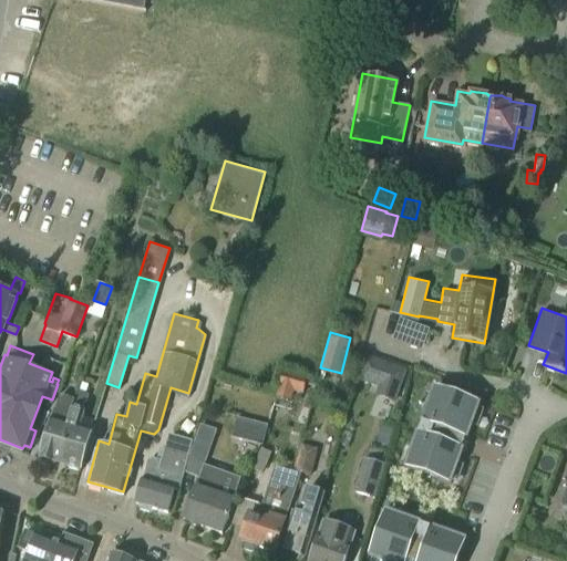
[(406,366),(366,352),(358,375),(399,390),(406,366)]
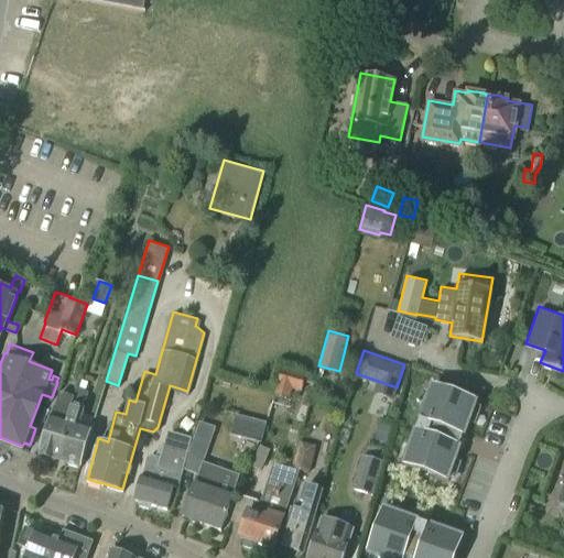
[(302,387),(306,372),(282,365),(274,392),(290,396),(293,385),(302,387)]
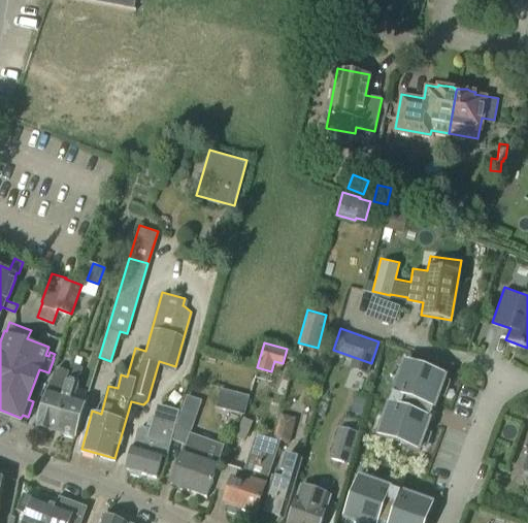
[(80,371),(83,364),(79,363),(83,355),(75,353),(70,371),(69,371),(67,380),(58,411),(60,412),(54,429),(74,436),(86,399),(73,395),(77,381),(76,380),(78,370),(80,371)]
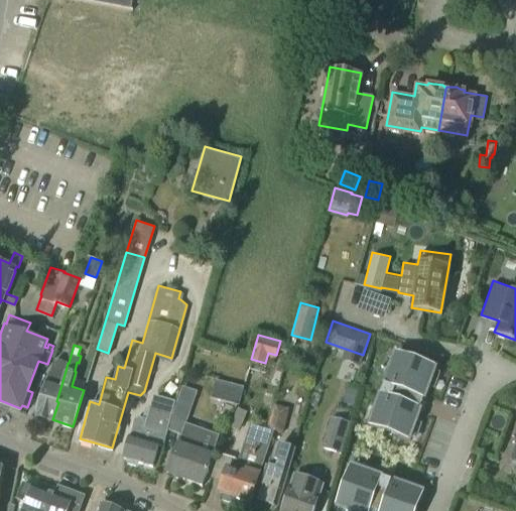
[(369,422),(409,437),(421,406),(420,406),(422,399),(424,397),(435,367),(394,352),(383,383),(382,387),(369,422)]
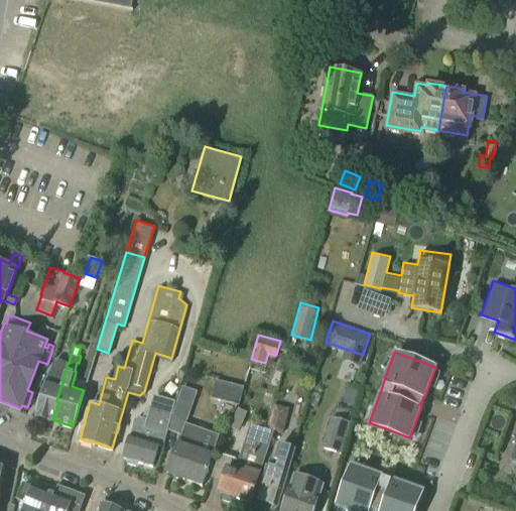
[(56,401),(66,371),(68,363),(54,359),(48,379),(47,379),(36,415),(52,419),(58,402),(56,401)]
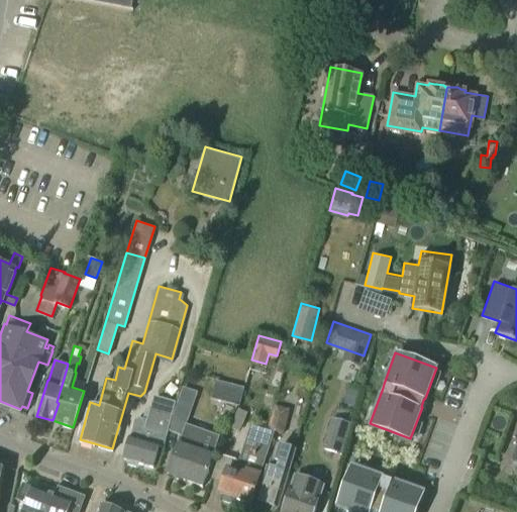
[(239,400),(243,386),(216,378),(212,393),(239,400)]
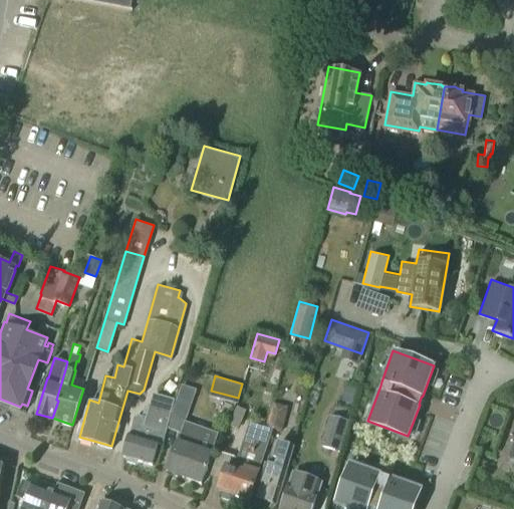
[(123,454),(125,455),(126,459),(135,461),(138,458),(152,462),(158,441),(162,442),(175,398),(156,393),(152,406),(146,405),(143,414),(139,413),(135,415),(123,454)]
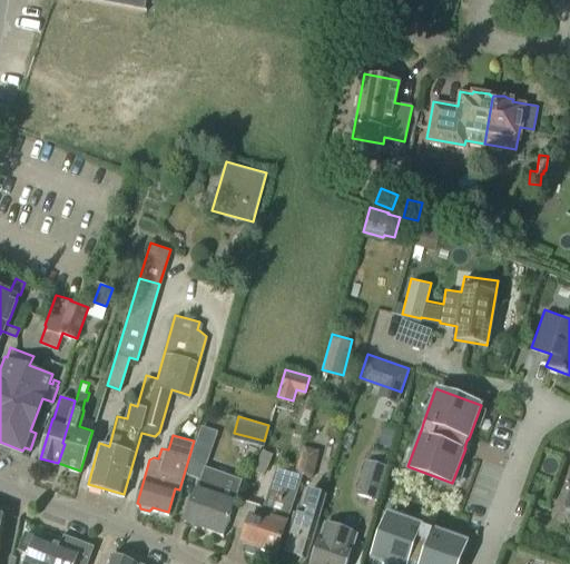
[(313,476),(320,448),(303,443),(295,466),(295,470),(303,472),(303,473),(313,476)]
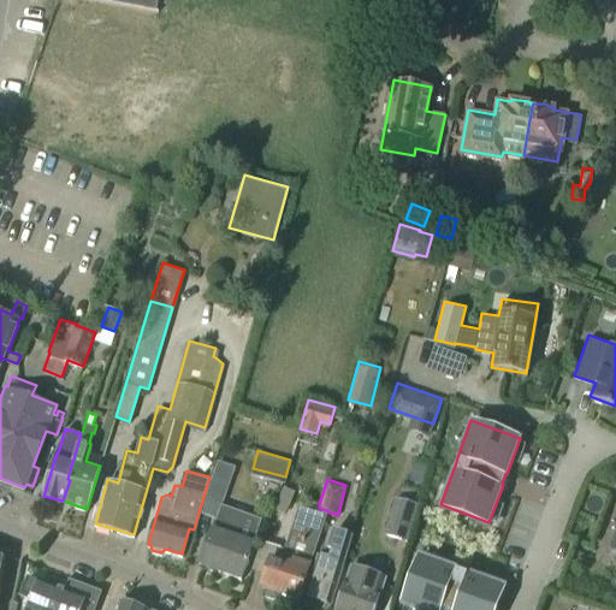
[(396,496),(385,531),(408,537),(419,503),(396,496)]
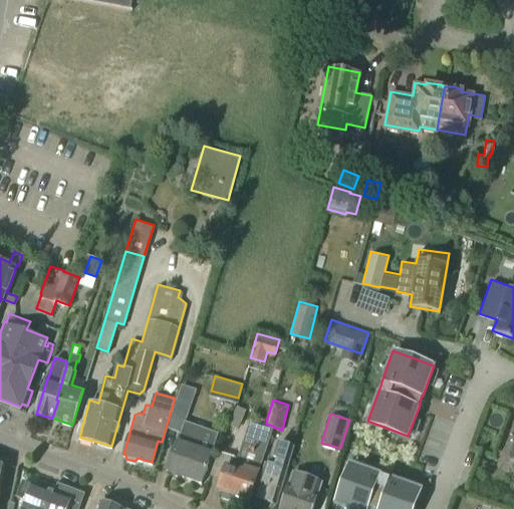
[(249,498),(273,427),(273,426),(266,424),(266,421),(250,416),(237,456),(234,455),(231,465),(227,463),(219,488),(221,489),(220,492),(222,496),(229,498),(233,496),(234,493),(249,498)]
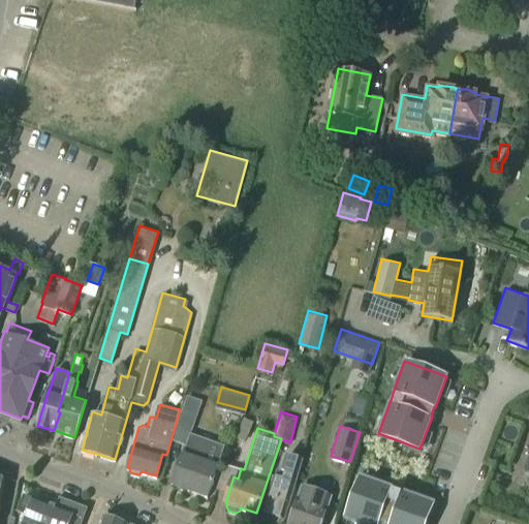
[(225,444),(190,432),(172,484),(207,495),(225,444)]
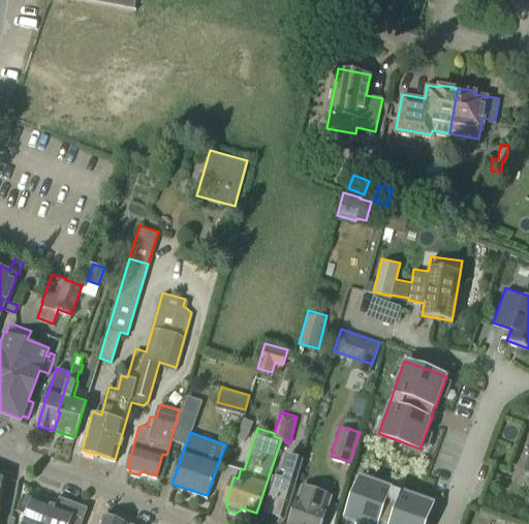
[(283,517),(302,457),(286,452),(281,468),(277,466),(275,475),(273,474),(261,511),(262,511),(260,516),(262,520),(276,523),(278,523),(281,522),(283,517)]
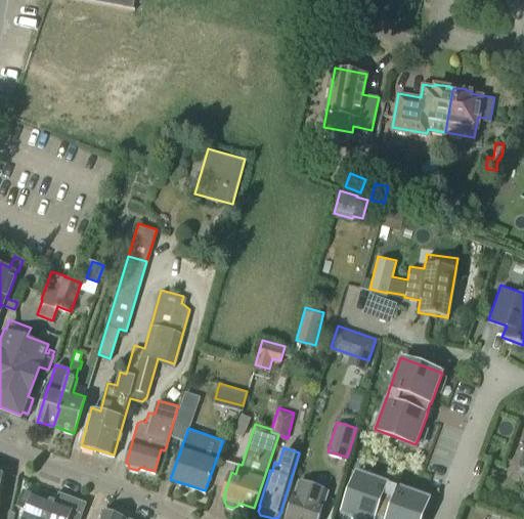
[(357,471),(342,513),(359,518),(420,518),(429,496),(397,485),(397,486),(388,483),(388,482),(357,471)]
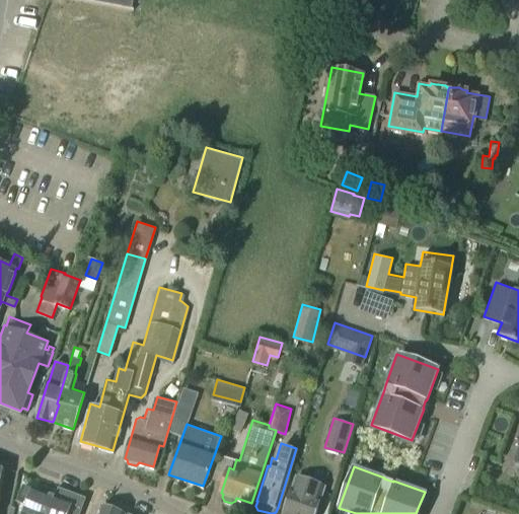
[(292,486),(283,513),(282,513),(314,513),(323,489),(325,483),(296,472),(295,479),(292,486)]
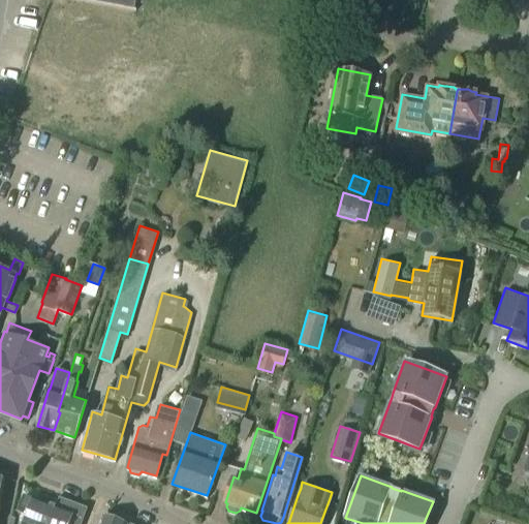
[(34,497),(24,493),(18,509),(27,513),(22,523),(49,523),(56,504),(34,496),(34,497)]
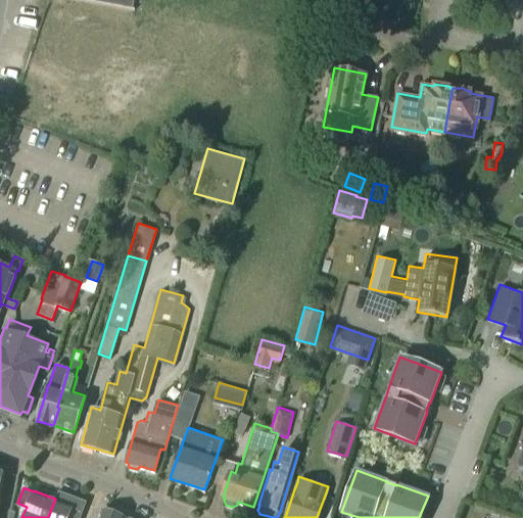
[(78,517),(85,502),(57,491),(55,499),(48,517),(78,517)]
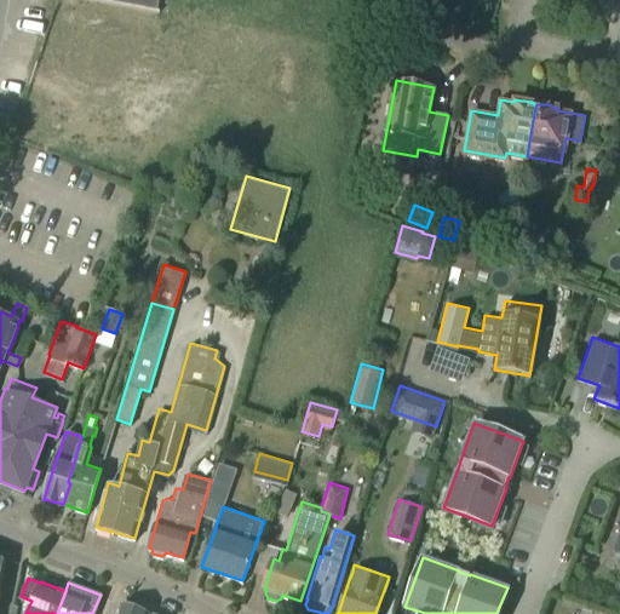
[(118,613),(154,613),(149,612),(120,601),(115,613),(118,613)]
